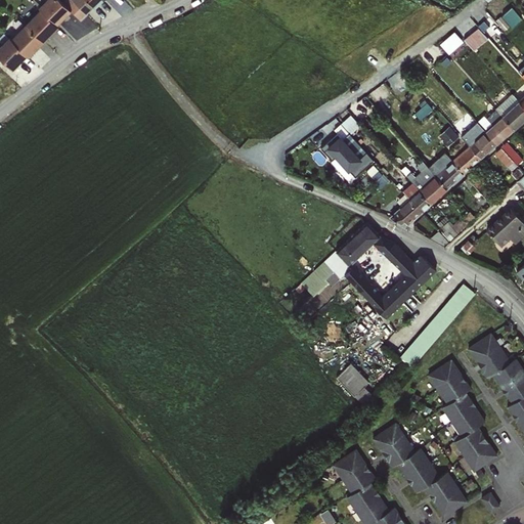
[(56,25),(71,10),(60,0),(45,0),(38,7),(40,9),(56,25)]
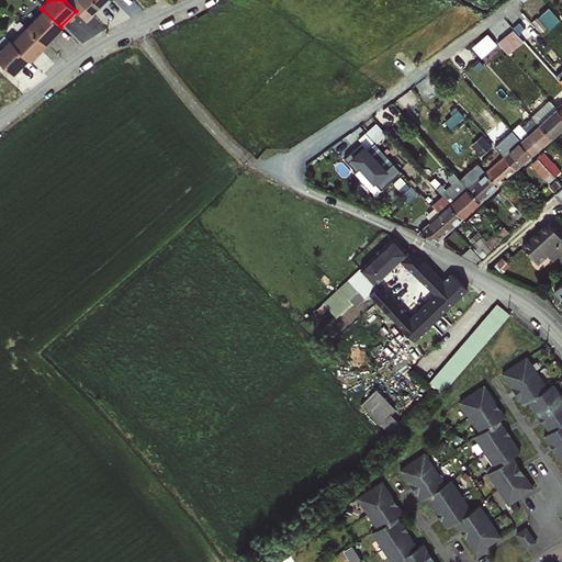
[(87,22),(109,0),(65,0),(76,11),(87,22)]
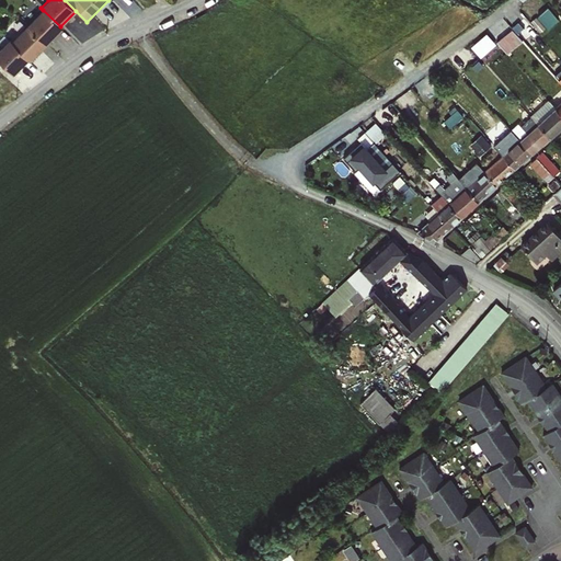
[(560,16),(551,6),(540,15),(551,26),(560,16)]
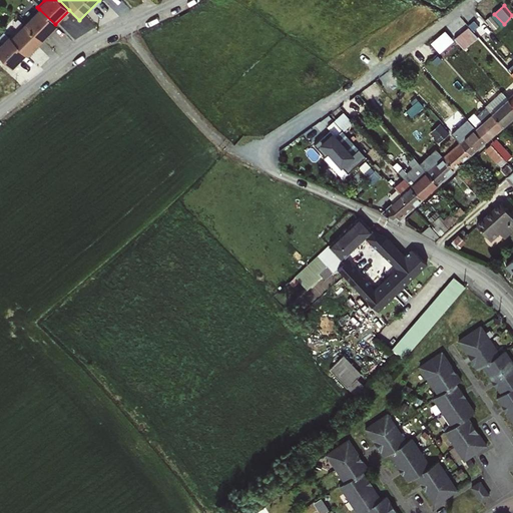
[(57,26),(55,24),(39,9),(25,22),(43,40),(57,26)]
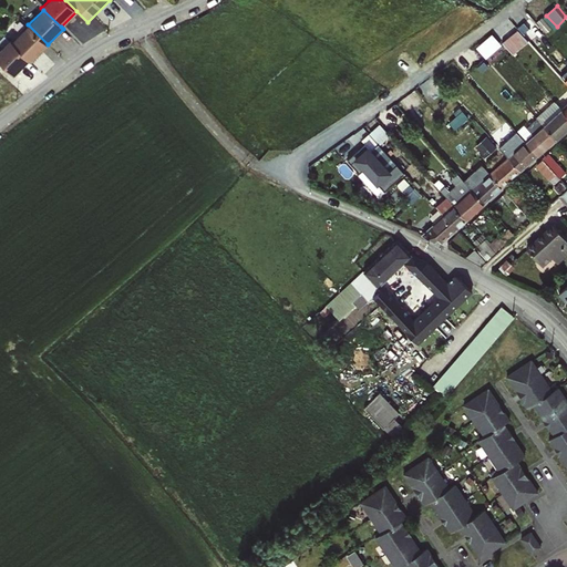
[(31,61),(48,44),(28,24),(11,41),(30,59),(31,61)]
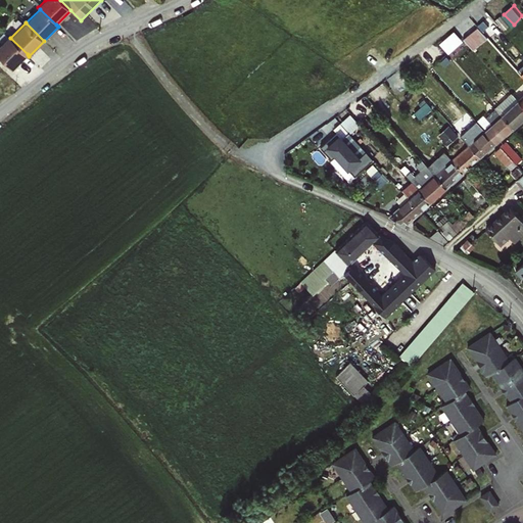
[(466,37),(476,49),(489,37),(480,26),(466,37)]
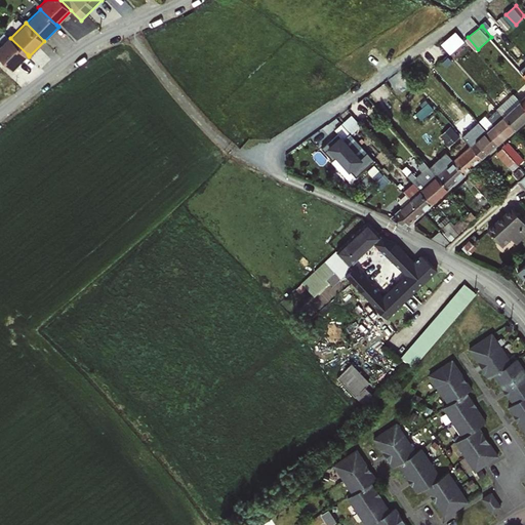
[(458,30),(443,42),(452,52),(468,40),(458,30)]
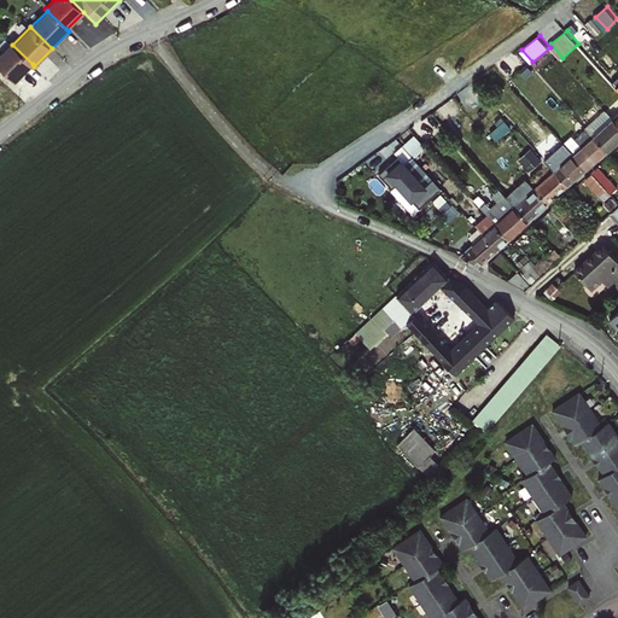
[(0,65),(16,81),(33,64),(12,45),(11,44),(0,53),(0,65)]
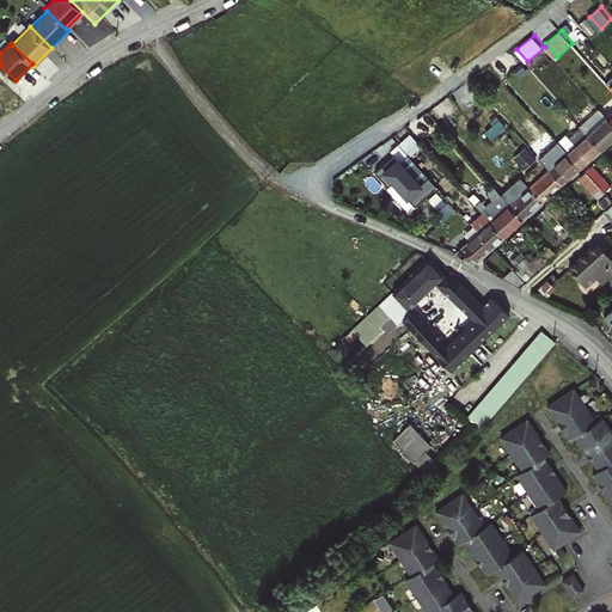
[(591,133),(607,117),(600,109),(583,124),(591,133)]
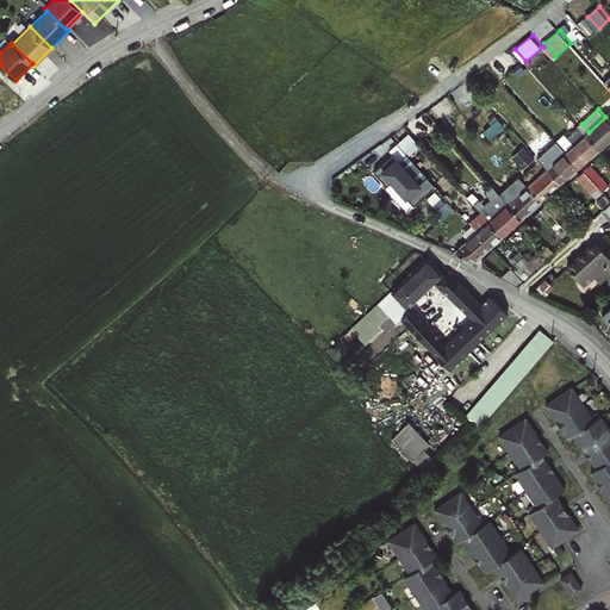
[(609,139),(609,123),(605,117),(589,132),(586,135),(599,150),(609,139)]
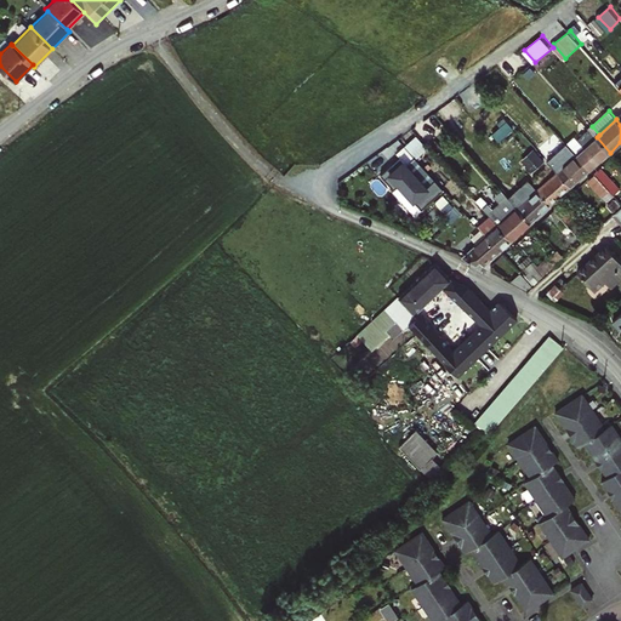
[(514,126),(508,120),(494,134),(500,140),(514,126)]
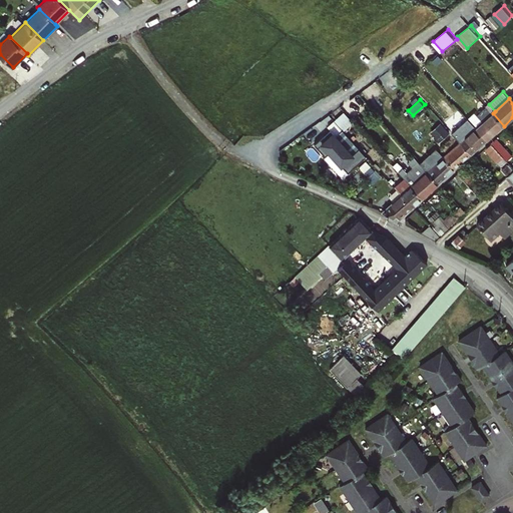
[(493,113),(486,106),(477,114),(483,122),(493,113)]
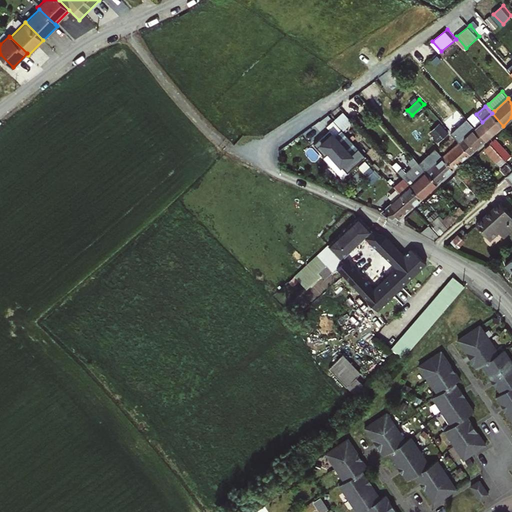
[(343,129),(353,120),(344,111),(334,119),(343,129)]
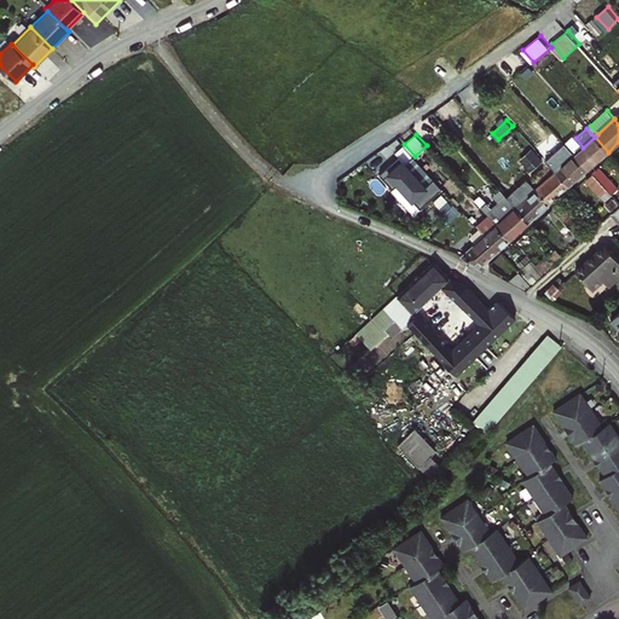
[(576,154),(583,148),(576,138),(573,136),(565,143),(576,154)]
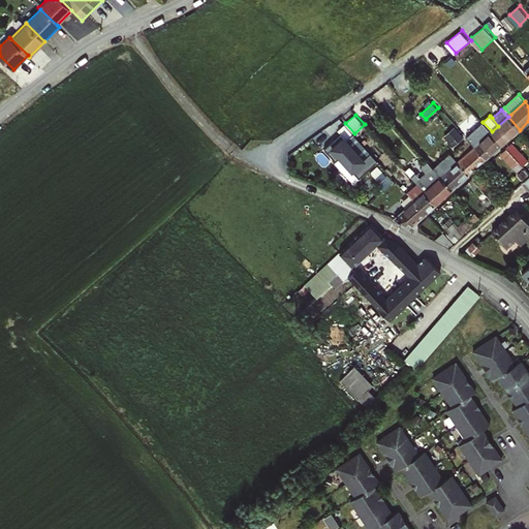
[(492,131),(503,145),(520,130),(508,117),(498,126),(492,131)]
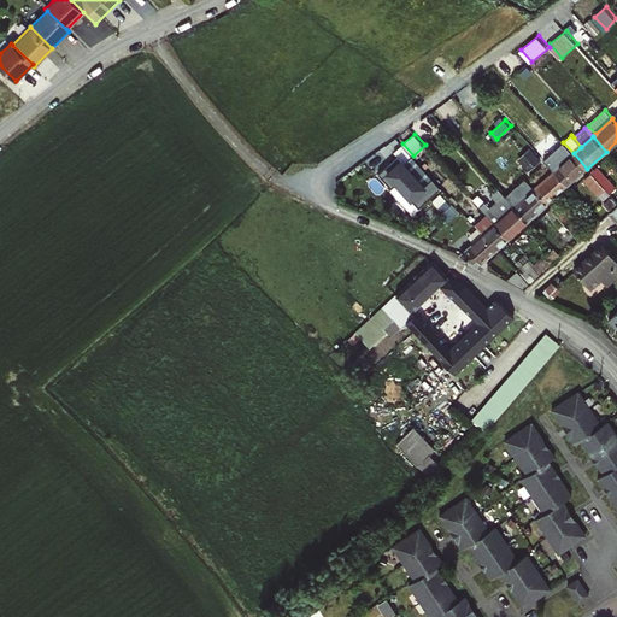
[(544,159),(554,171),(574,153),(563,142),(544,159)]
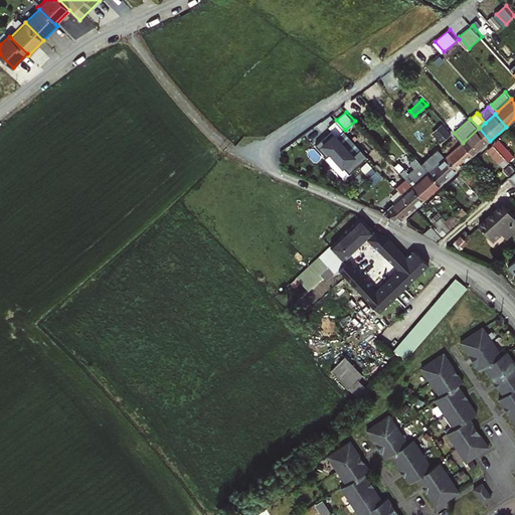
[(442,141),(453,131),(445,121),(434,131),(442,141)]
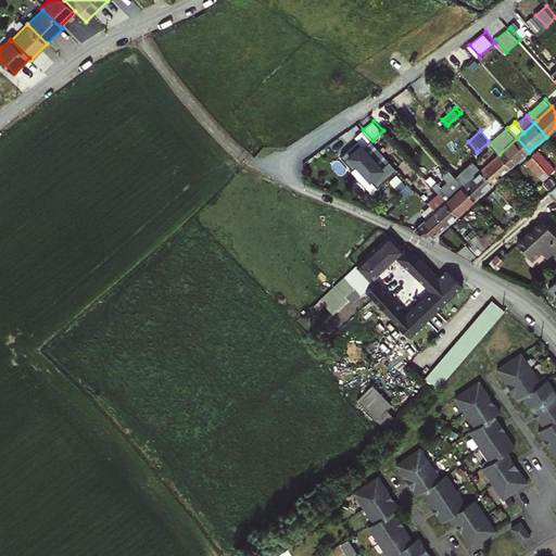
[(364,149),(370,143),(362,134),(355,139),(364,149)]
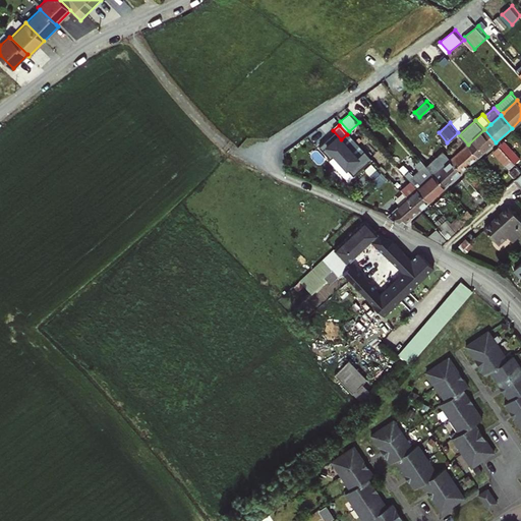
[(468,145),(479,157),(496,142),(484,129),(468,145)]
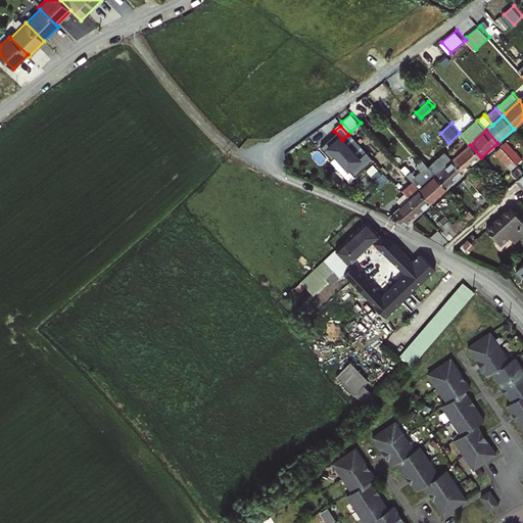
[(506,142),(501,146),(513,160),(518,155),(506,142)]
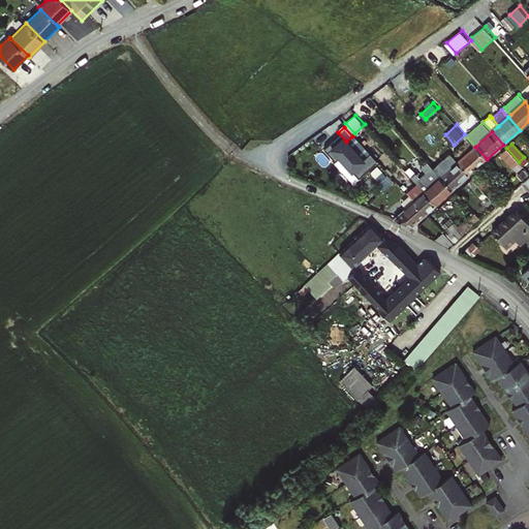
[(475,147),(459,161),(470,175),(487,159),(475,147)]
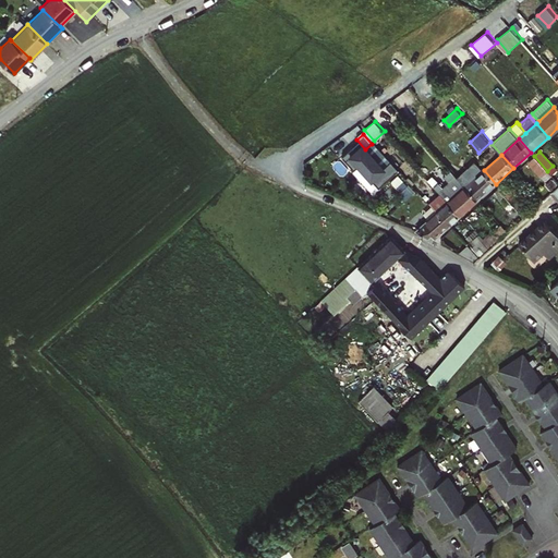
[(433,185),(440,194),(448,202),(465,186),(450,169),(446,173),(450,180),(445,185),(439,179),(433,185)]
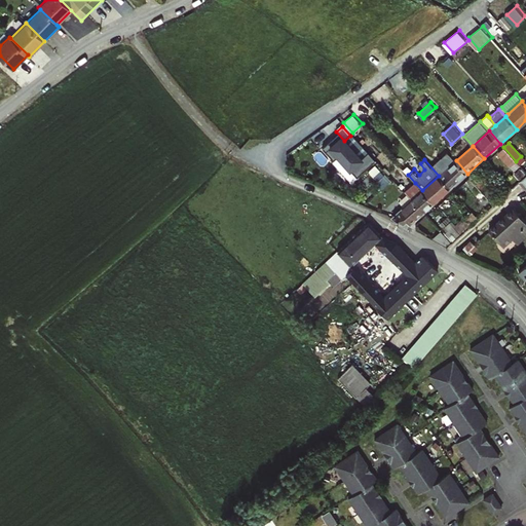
[(467,174),(456,160),(439,176),(451,188),(467,174)]
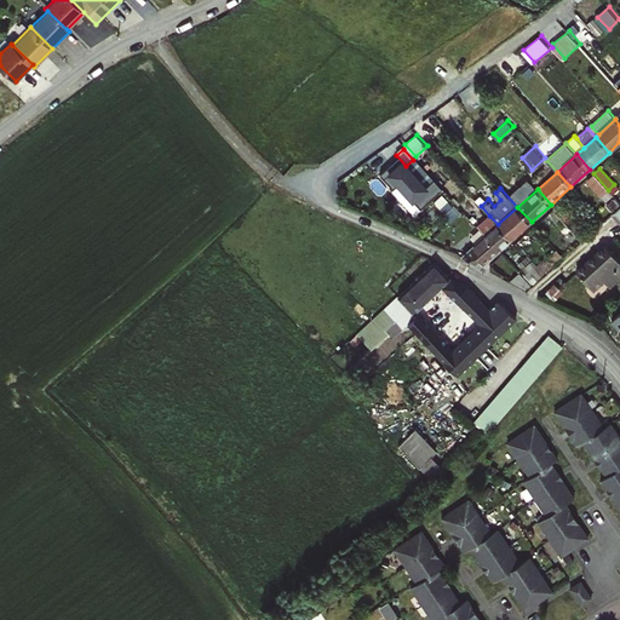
[(457,205),(446,213),(451,219),(461,212),(457,205)]
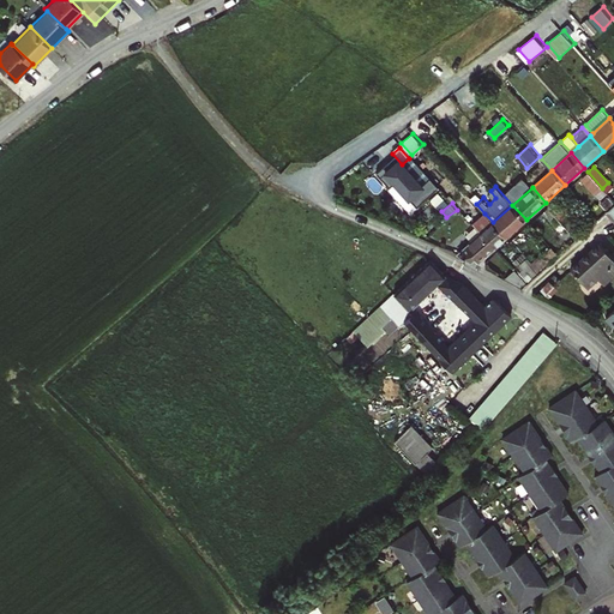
[(559,211),(553,204),(549,206),(557,215),(569,229),(575,235),(577,239),(583,234),(579,229),(577,232),(571,224),(572,223),(569,220),(570,218),(561,210),(559,211)]
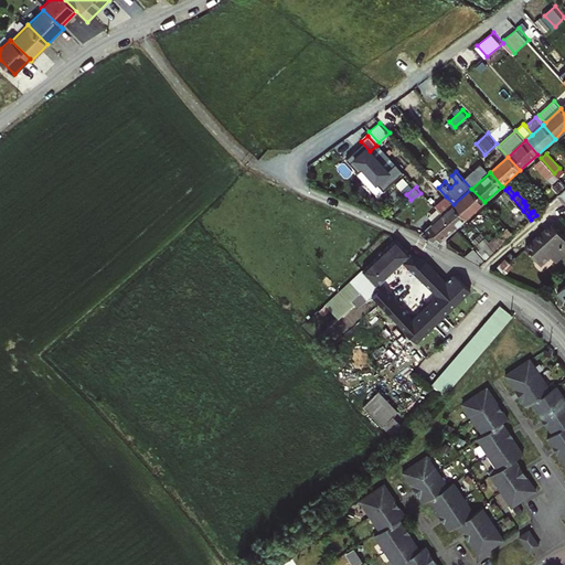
[(454,204),(467,219),(484,202),(471,189),(454,204)]
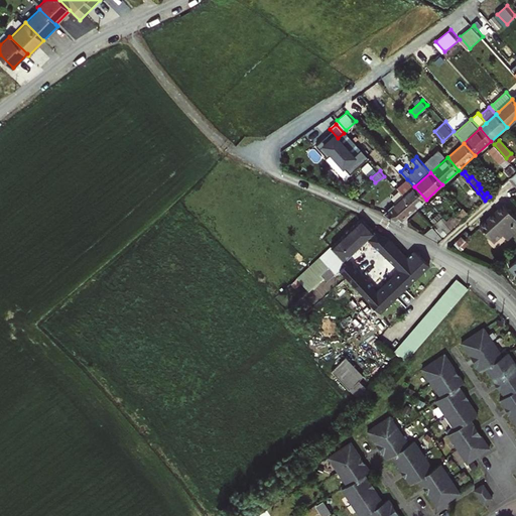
[(462,173),(459,176),(464,183),(468,180),(462,173)]
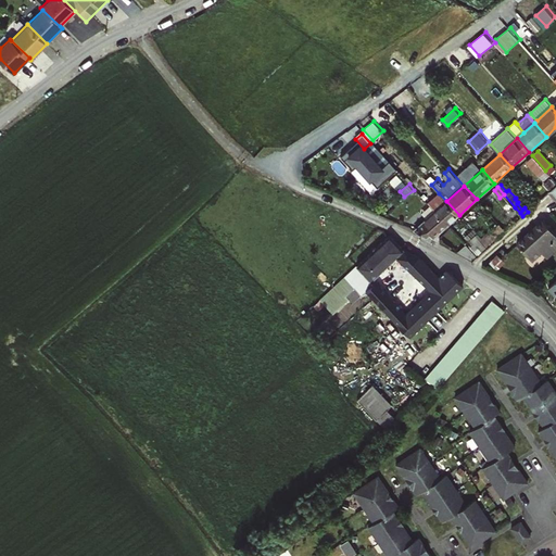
[(439,193),(428,203),(436,211),(446,201),(439,193)]
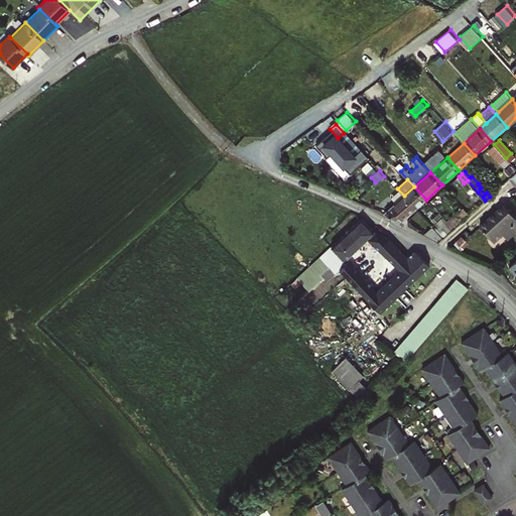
[(426,200),(414,186),(404,196),(415,209),(426,200)]
